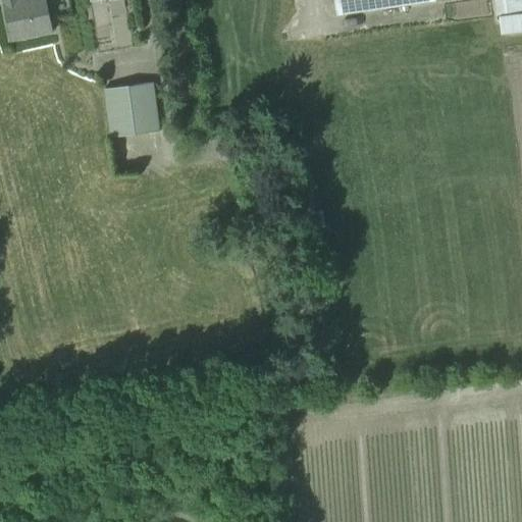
[(0,0),(9,41),(52,32),(45,0),(0,0)]
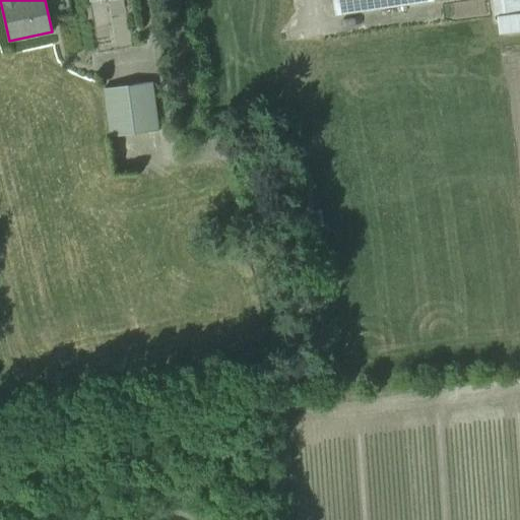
[(333,0),(335,14),(433,0),(333,0)]
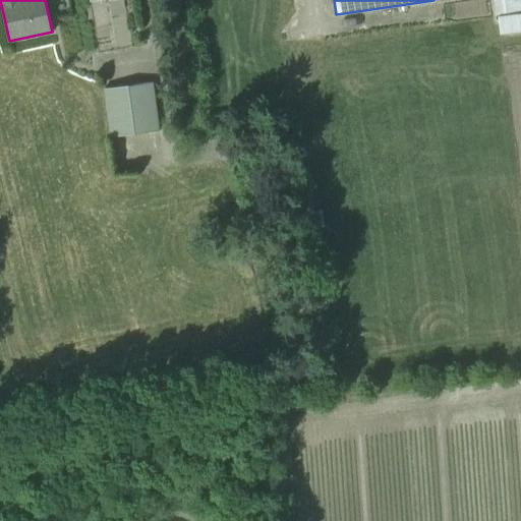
[(520,0),(484,0),(507,208),(520,206),(520,0)]
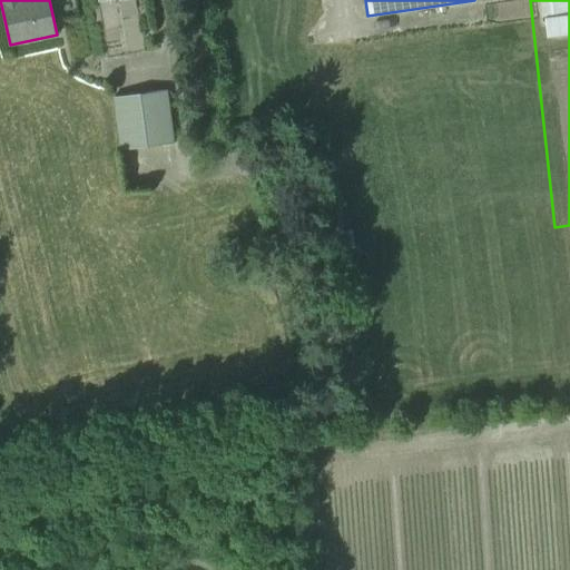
[(167,87),(111,95),(119,149),(175,141),(167,87)]
